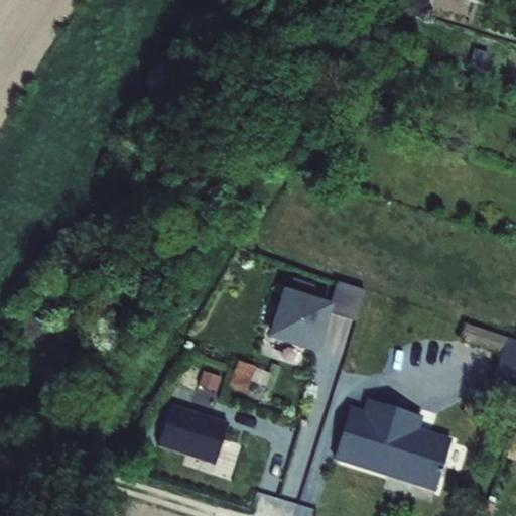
[(272,337),(316,351),(328,313),(330,307),(309,301),(314,287),(294,281),(290,295),(286,294),(272,337)]
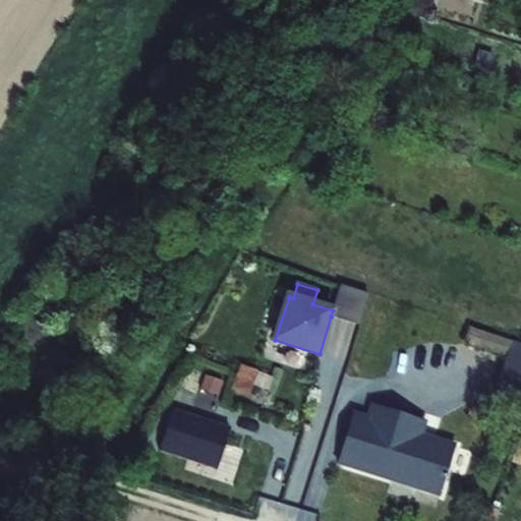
[(360,326),(370,295),(341,286),(333,310),(331,316),(360,326)]
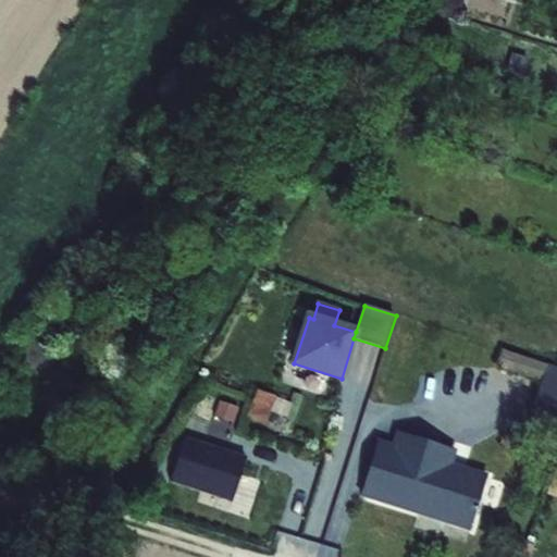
[(503,363),(544,379),(549,363),(508,349),(503,363)]
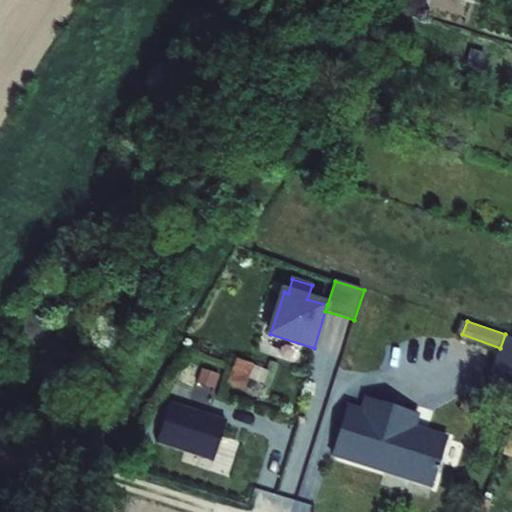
[(511,338),(505,336),(490,378),(511,385),(511,338)]
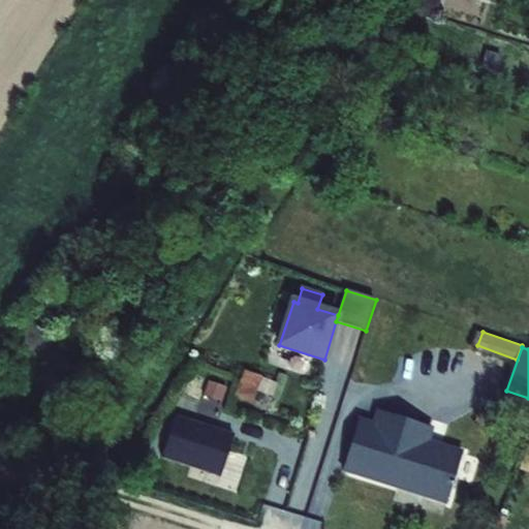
[(261,377),(252,403),(267,408),(279,376),(265,371),(261,377)]
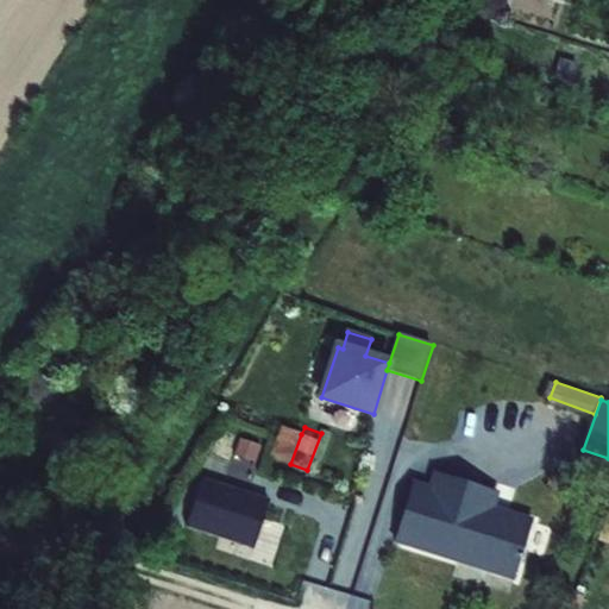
[(301,434),(283,428),(272,457),(290,464),(301,434)]
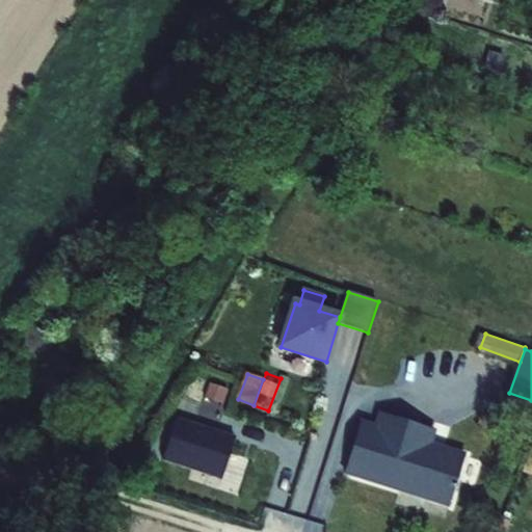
[(360,423),(344,472),(399,489),(395,503),(436,516),(448,510),(464,456),(428,445),(433,429),(386,415),(381,429),(360,423)]
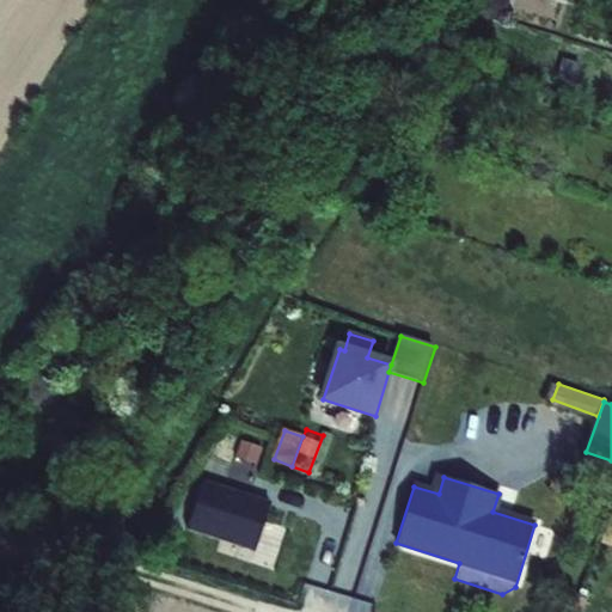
[(256,549),(270,507),(202,484),(187,530),(256,549)]
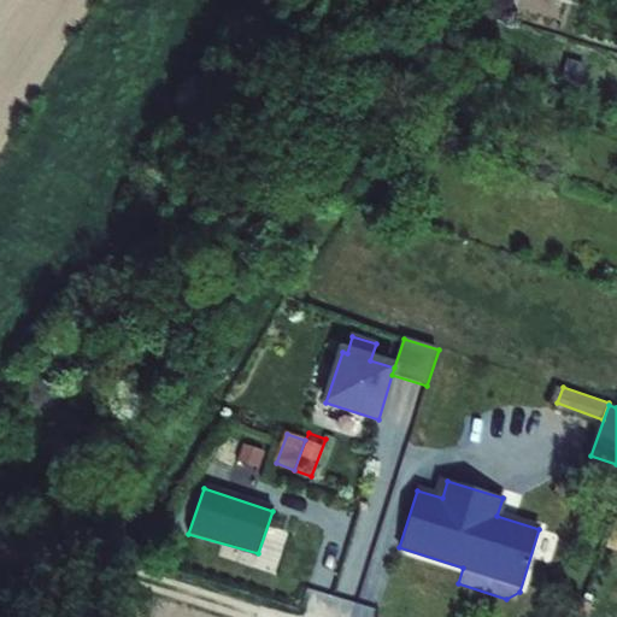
All buildings are outlined.
